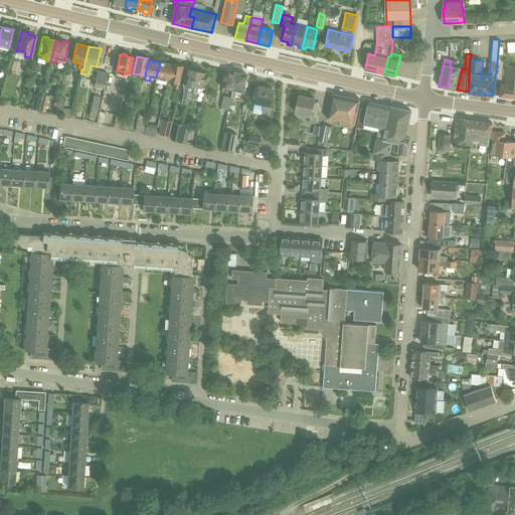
[(452,66),(447,88),(457,90),(462,68),(456,67),(457,61),(451,60),(450,65),(452,66)]
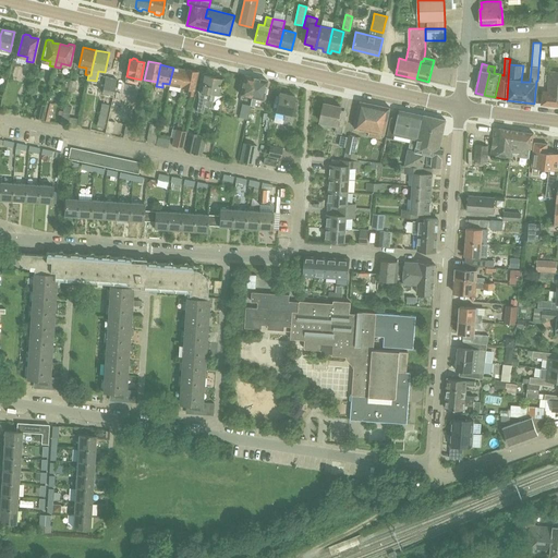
[(173,68),(169,84),(182,87),(185,70),(173,68)]
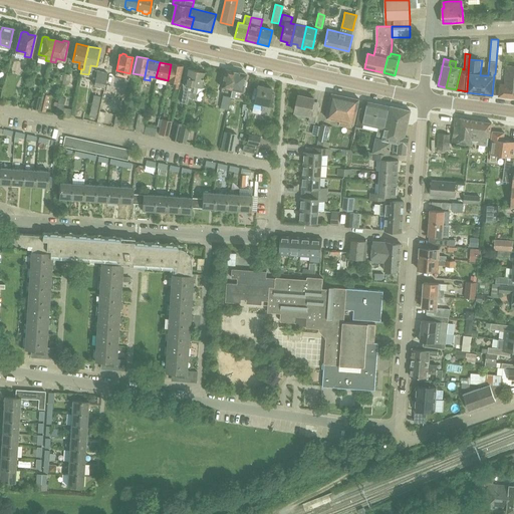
[(171,64),(168,80),(174,81),(173,87),(178,88),(179,82),(183,66),(172,64),(171,64)]
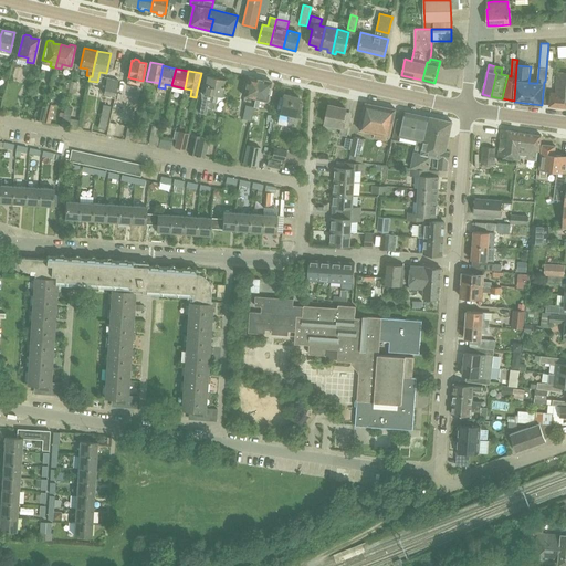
[(551,92),(549,105),(565,106),(565,73),(558,73),(556,93),(551,92)]
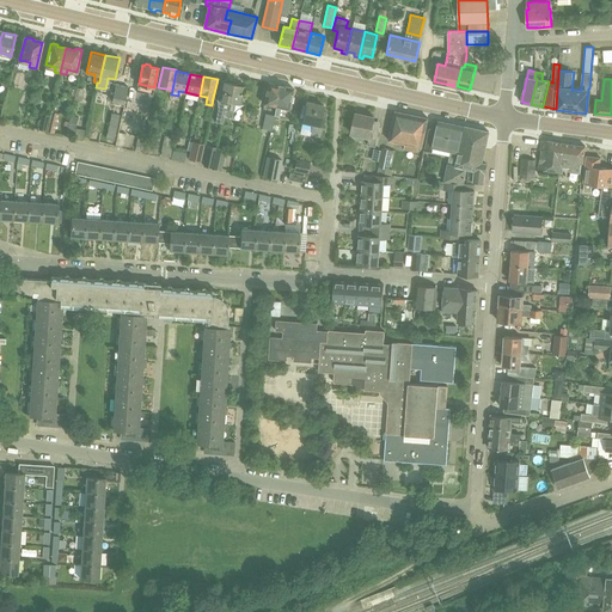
[(224,81),(222,80),(218,99),(219,110),(215,122),(222,123),(224,116),(226,116),(233,83),(230,83),(228,81),(225,80),(224,81)]
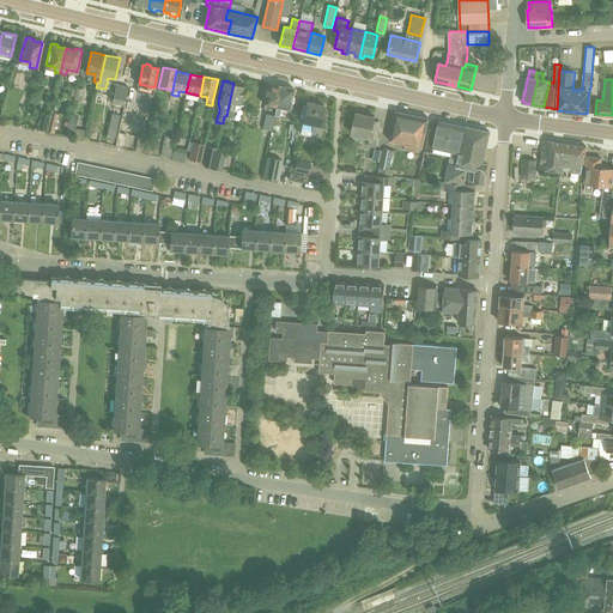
[(236,84),(234,83),(226,116),(232,117),(235,103),(241,104),(246,85),(243,85),(243,84),(237,83),(236,84)]
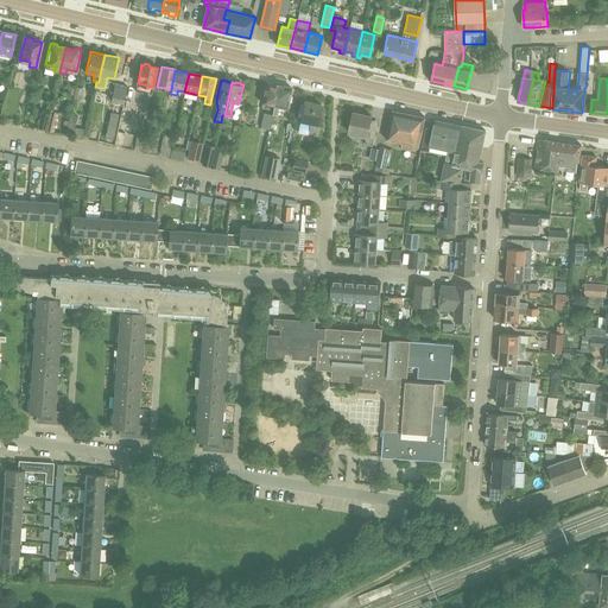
[(263,102),(274,106),(279,86),(267,82),(263,102)]
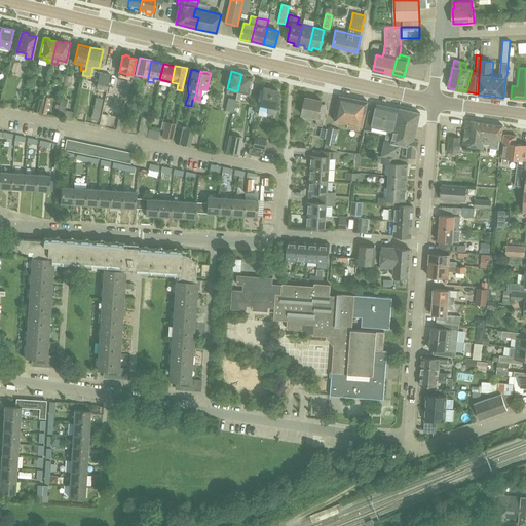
[(107,89),(110,74),(100,72),(97,87),(107,89)]
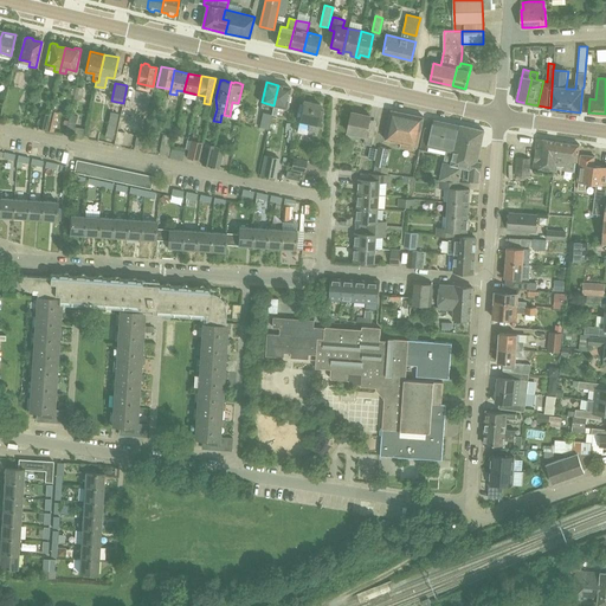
[(278,85),(274,105),(285,108),(290,88),(278,85)]
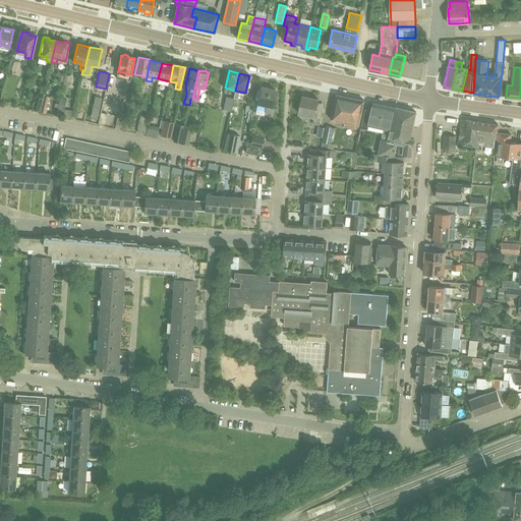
[(257,104),(255,114),(265,115),(265,111),(274,113),(276,102),(273,101),(276,90),(262,87),(257,104)]
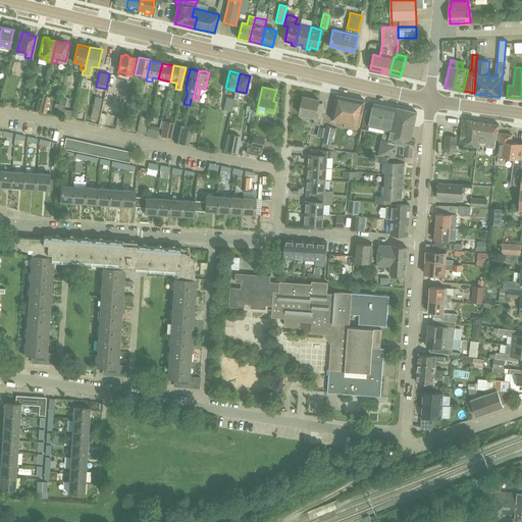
[(47,112),(51,97),(45,95),(41,111),(47,112)]
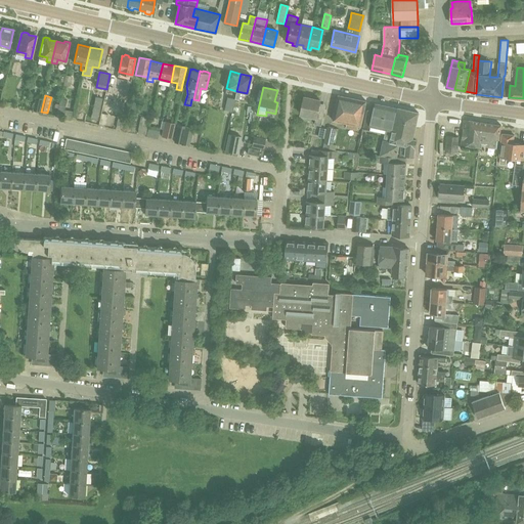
[(339,95),(334,120),(347,123),(346,128),(357,130),(358,125),(361,126),(366,101),(339,95)]
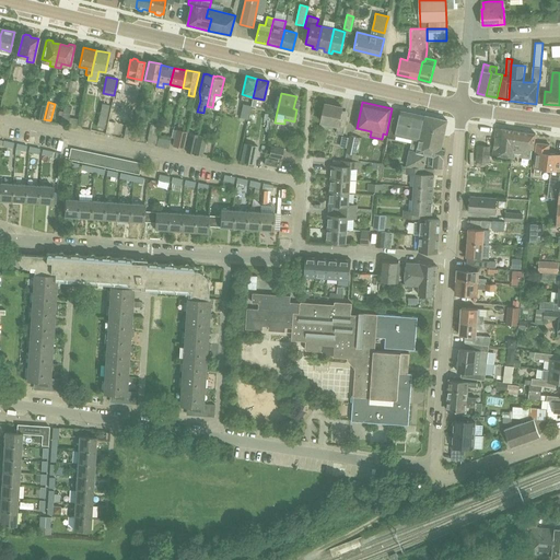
[(35,118),(42,119),(45,105),(38,104),(35,118)]
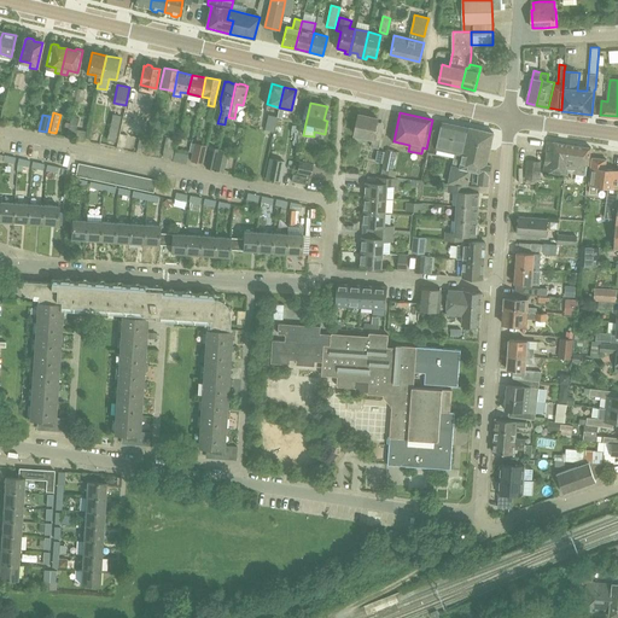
[(278,117),(268,115),(266,130),(274,132),(274,128),(275,124),(277,118),(278,117)]
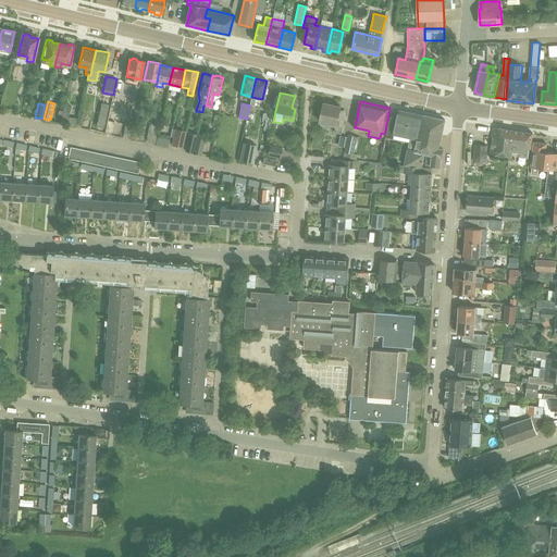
[(336,125),(335,132),(342,134),(346,116),(338,114),(341,107),(324,103),(320,121),(336,125)]
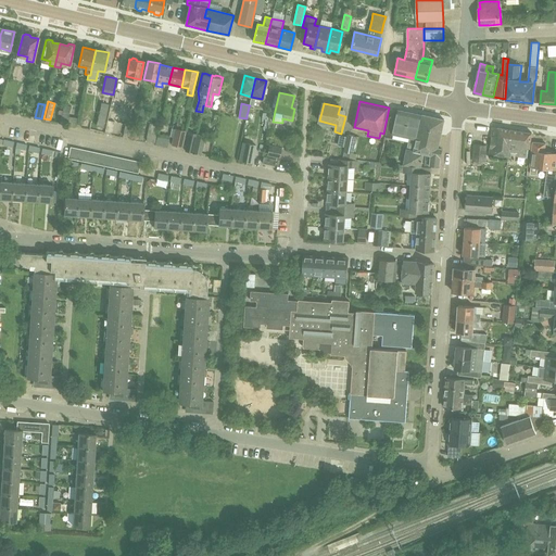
[(68,116),(71,108),(64,105),(62,118),(68,119),(67,125),(75,126),(77,118),(68,116)]
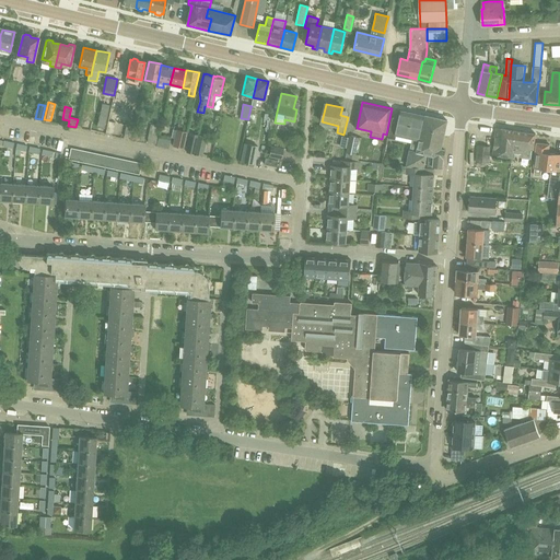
[(406,166),(407,166),(424,168),(428,154),(431,155),(431,161),(429,161),(428,165),(433,166),(433,167),(443,167),(445,150),(441,149),(447,120),(426,116),(401,111),(399,119),(393,118),(388,137),(396,139),(411,143),(410,149),(409,149),(406,166)]
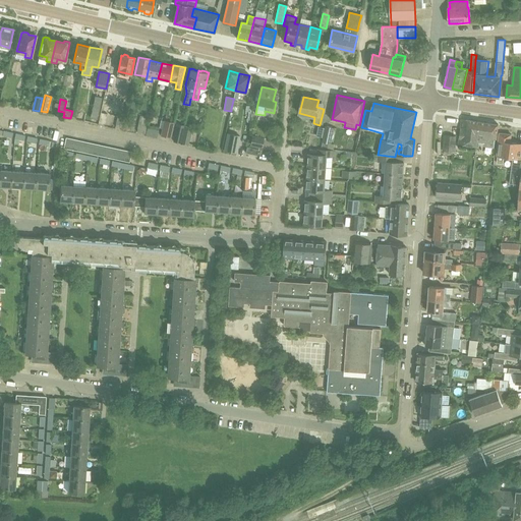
[(105,128),(111,129),(113,117),(107,116),(105,128)]
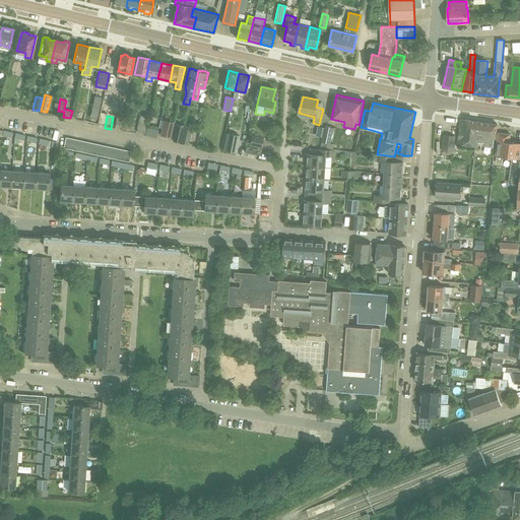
[(130,128),(132,117),(126,116),(124,126),(130,128)]
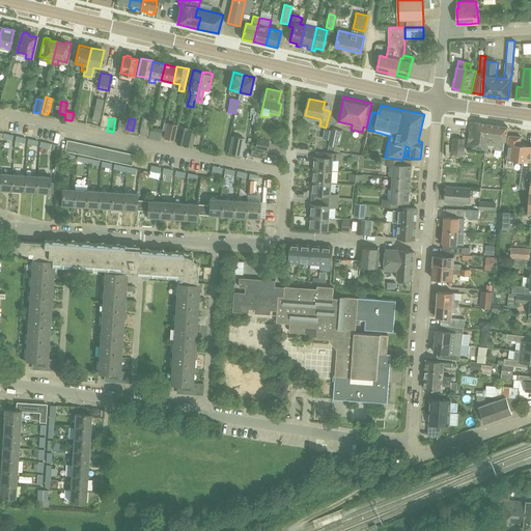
[(143,118),(142,122),(139,135),(149,137),(150,128),(151,124),(152,119),(143,118)]
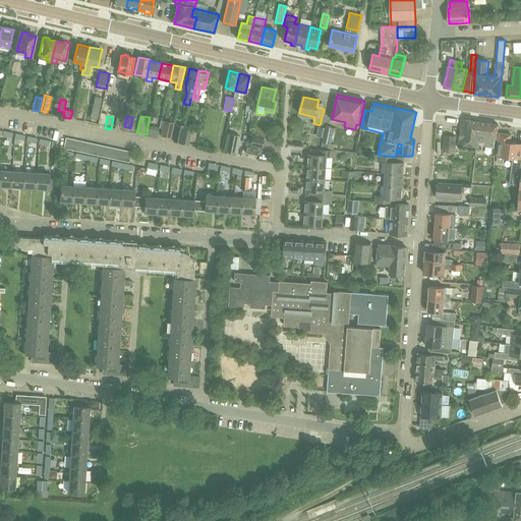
[(476,147),(478,136),(480,121),(462,119),(459,143),(476,147)]
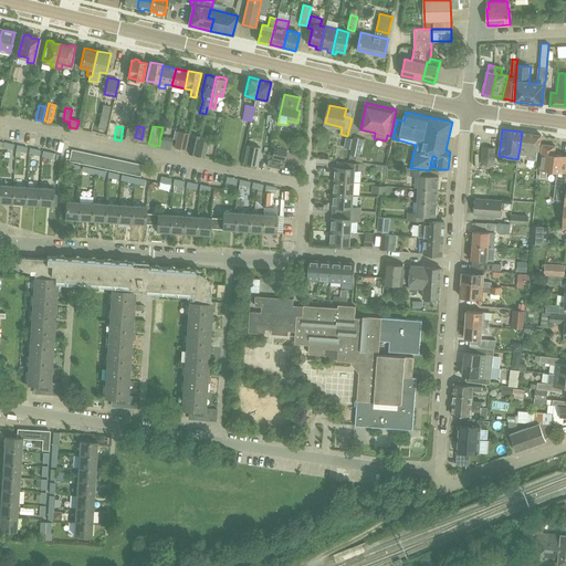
[(189,133),(178,130),(175,147),(186,150),(189,133)]
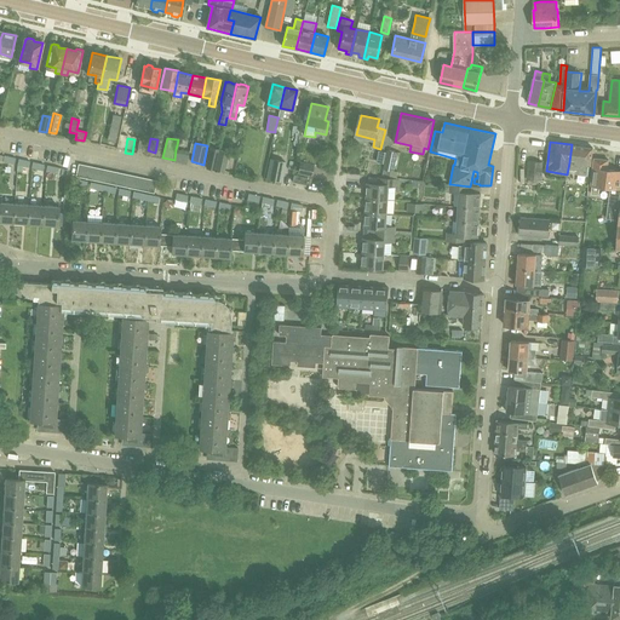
[(572,144),(569,162),(591,165),(593,148),(572,144)]
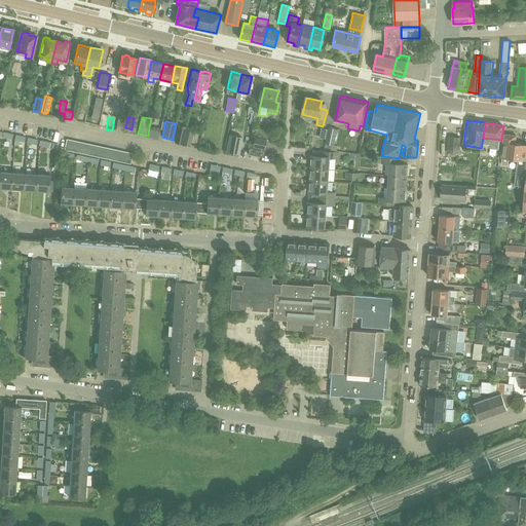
[(183,145),(187,126),(179,125),(175,143),(183,145)]
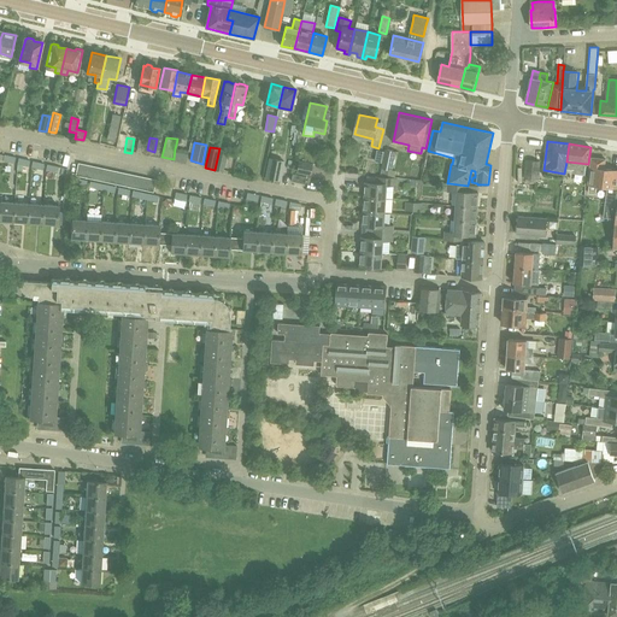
[(175,148),(174,159),(172,162),(177,163),(177,162),(186,163),(188,151),(175,148)]
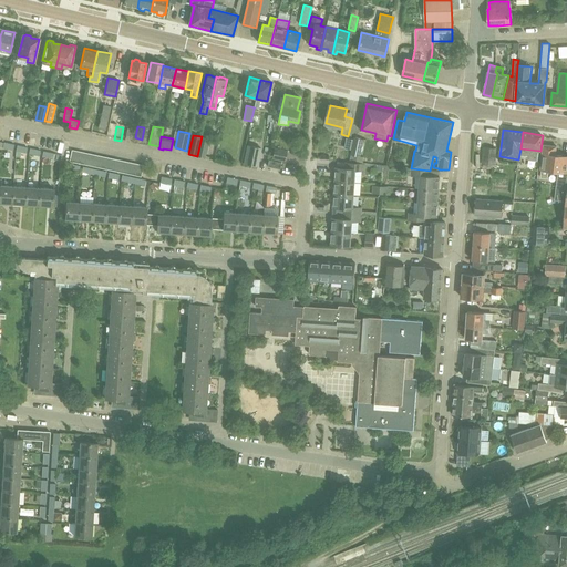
[(197,155),(206,157),(209,138),(202,136),(197,155)]
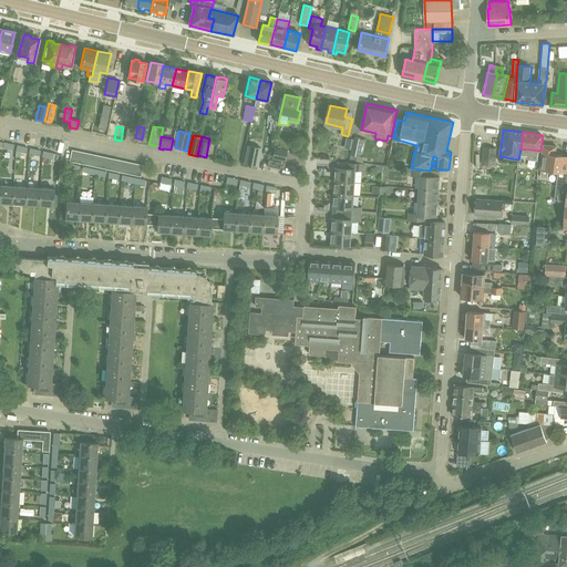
[(354,137),(350,163),(363,164),(364,157),(361,156),(364,140),(362,138),(354,137)]
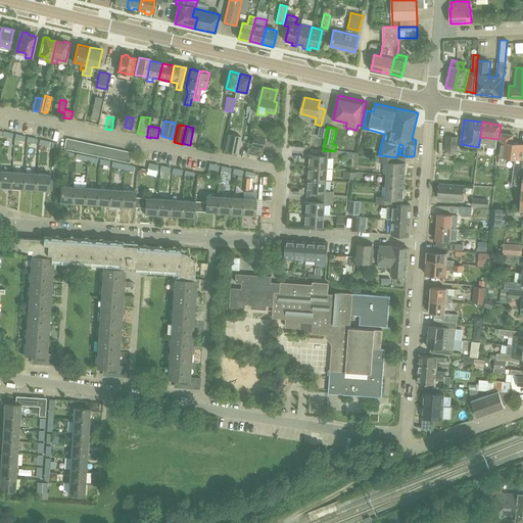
[(238,153),(241,137),(229,134),(226,150),(238,153)]
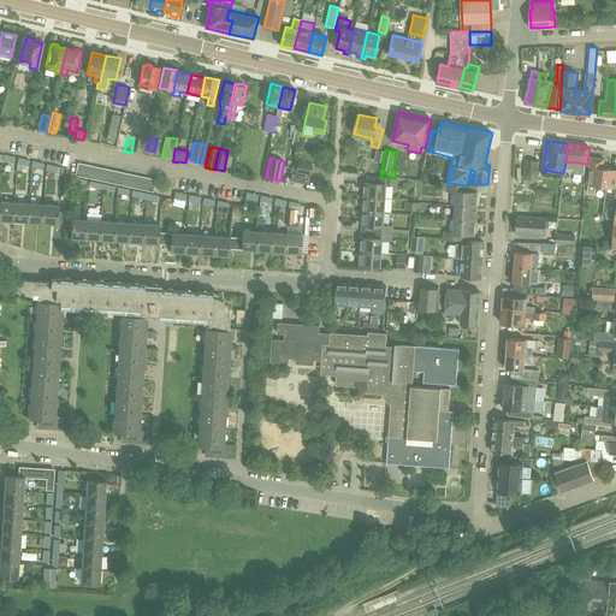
[(615,223),(615,208),(615,169),(604,169),(605,159),(591,158),(588,184),(588,193),(596,194),(596,185),(606,185),(603,226),(615,227),(615,223)]
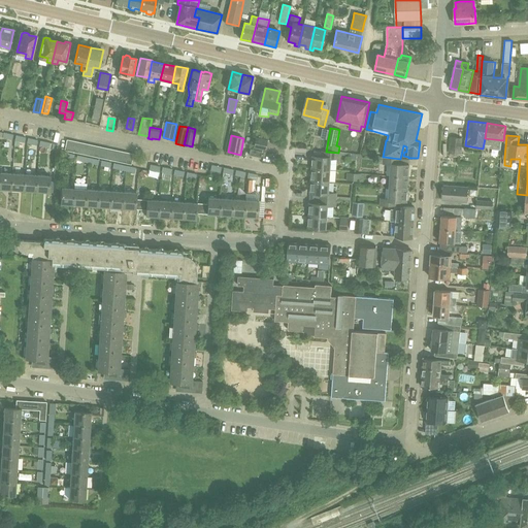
[(461,154),(462,138),(451,137),(449,153),(461,154)]
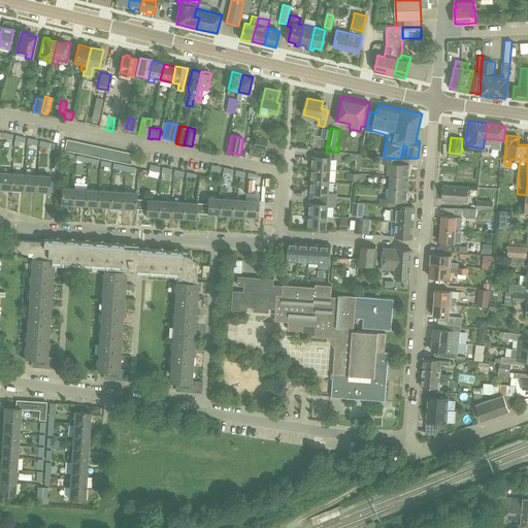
[(265,150),(267,140),(256,138),(254,147),(265,150)]
